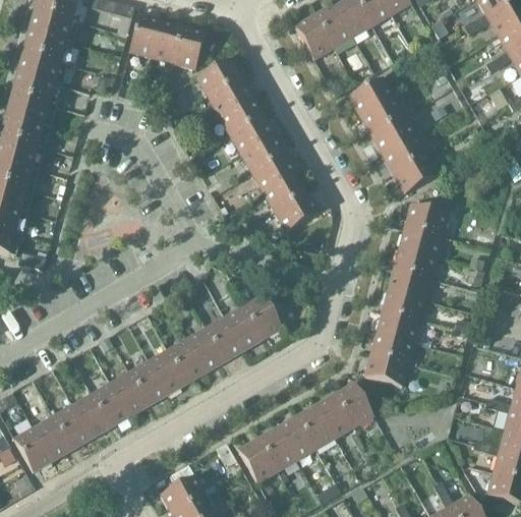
[(0,252),(16,256),(78,22),(84,0),(42,0),(0,159),(0,252)]
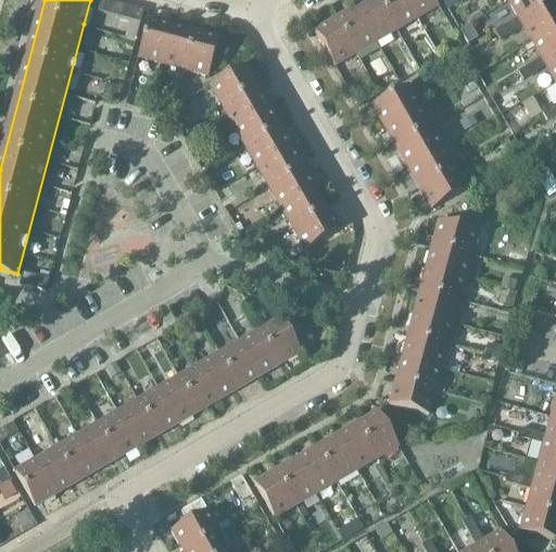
[(102,10),(104,0),(95,0),(92,8),(102,10)]
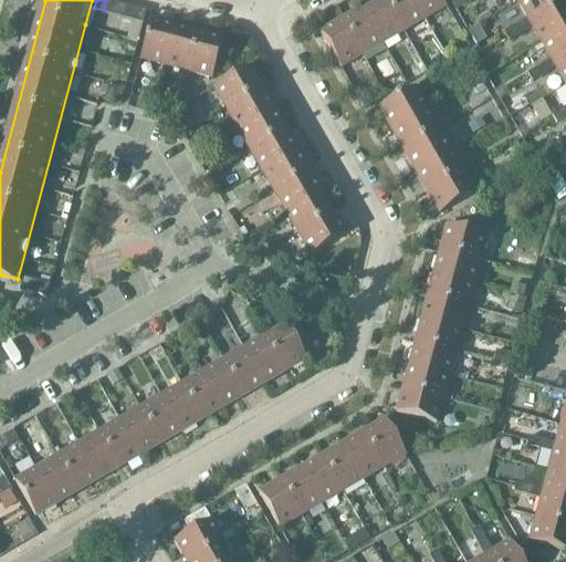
[(114,13),(117,0),(106,0),(104,10),(114,13)]
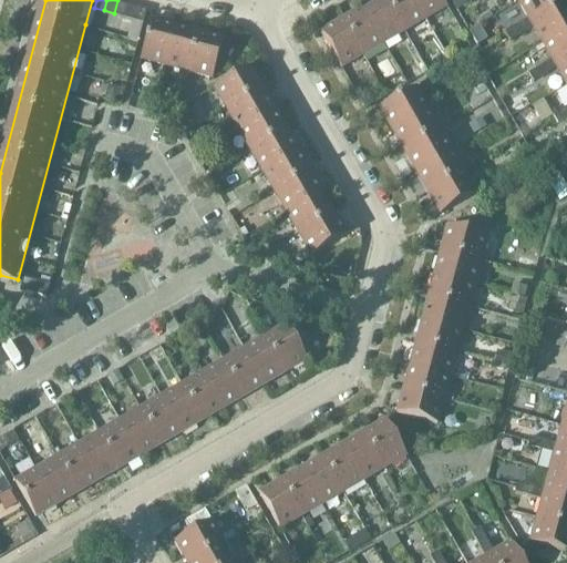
[(124,16),(127,2),(117,0),(114,13),(124,16)]
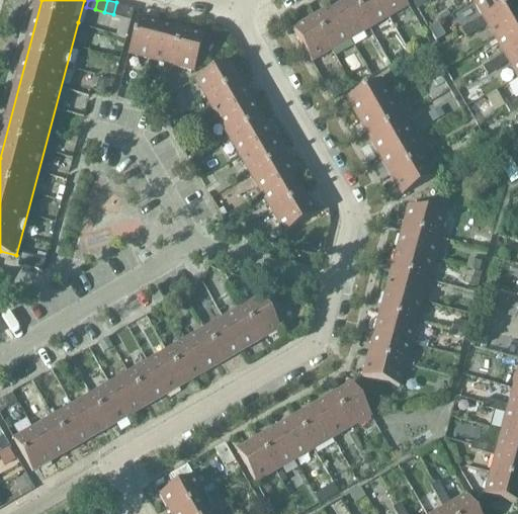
[(350,36),(369,26),(353,0),(338,0),(331,4),(350,36)]
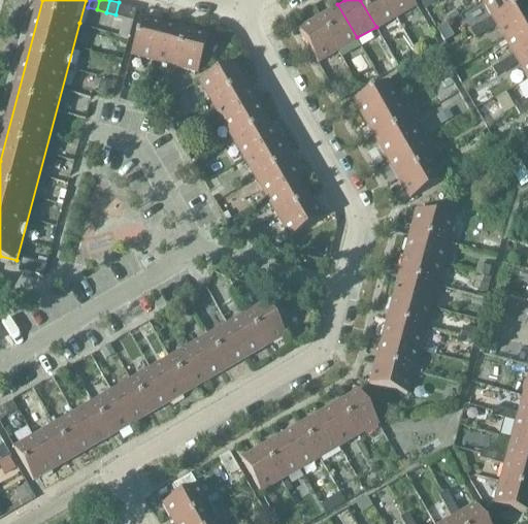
[(360,0),(376,27),(396,15),(387,0),(360,0)]
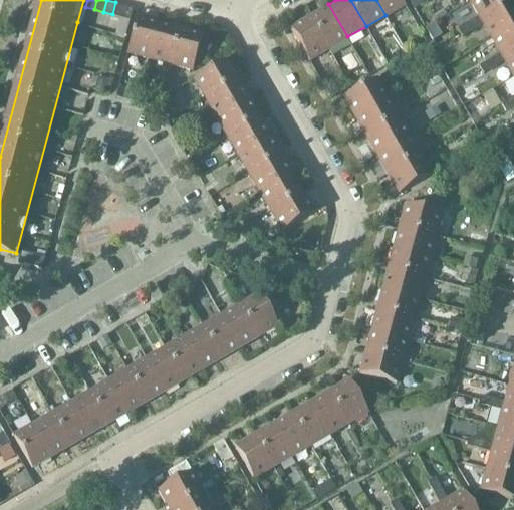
[(376,0),(386,15),(405,3),(403,0),(376,0)]
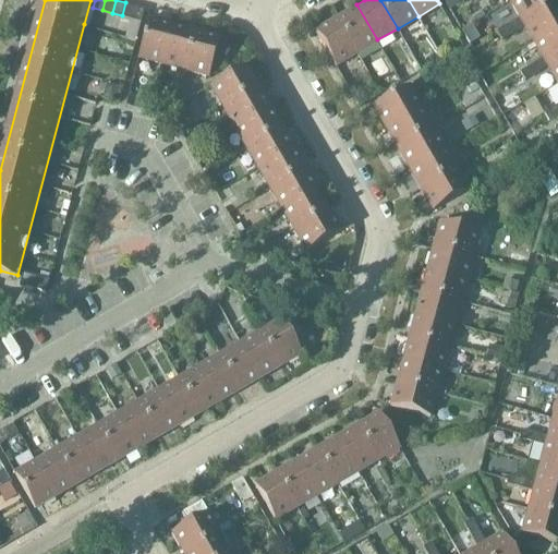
[(520,15),(508,22),(513,31),(524,24),(522,20),(554,2),(553,0),(511,0),(520,15)]
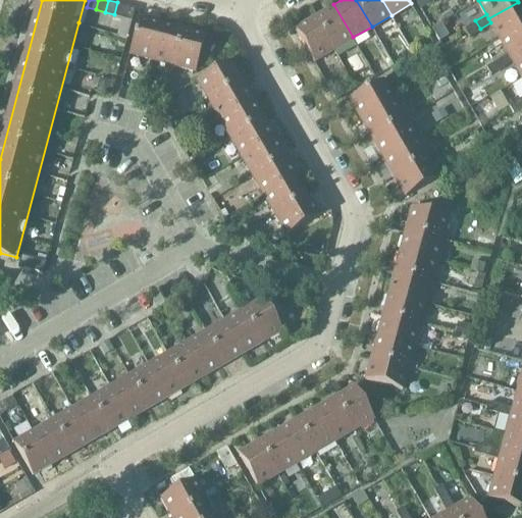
[(122,16),(125,5),(117,2),(114,14),(122,16)]
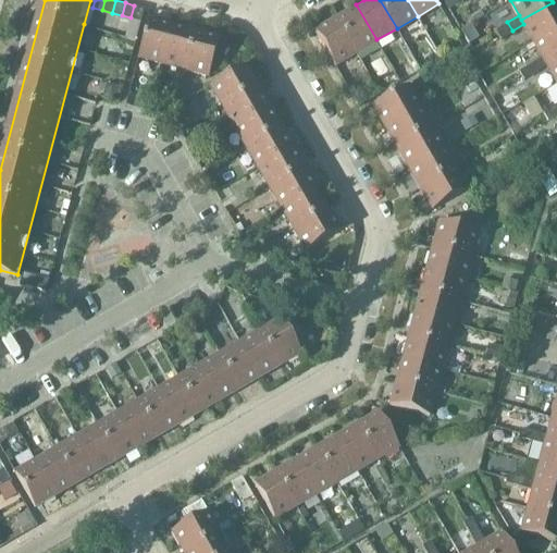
[(523,24),(533,40),(556,26),(556,10),(553,2),(521,20),(523,24)]
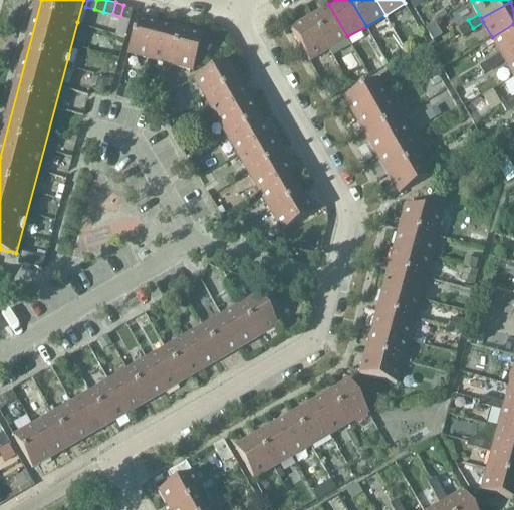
[(328,47),(347,36),(328,4),(310,15),(328,47)]
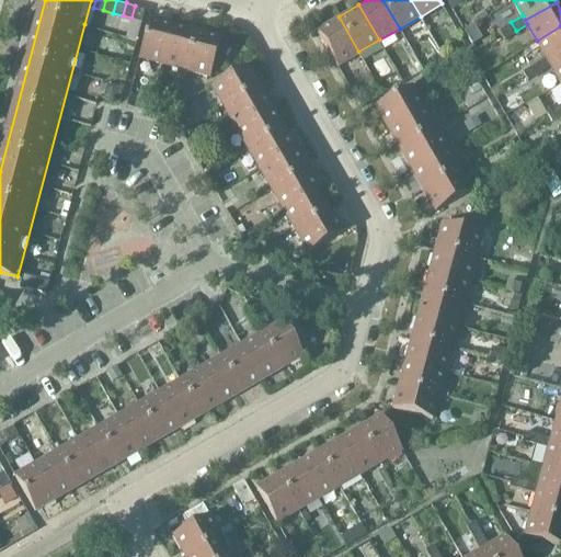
[(132,18),(141,21),(145,8),(135,6),(132,18)]
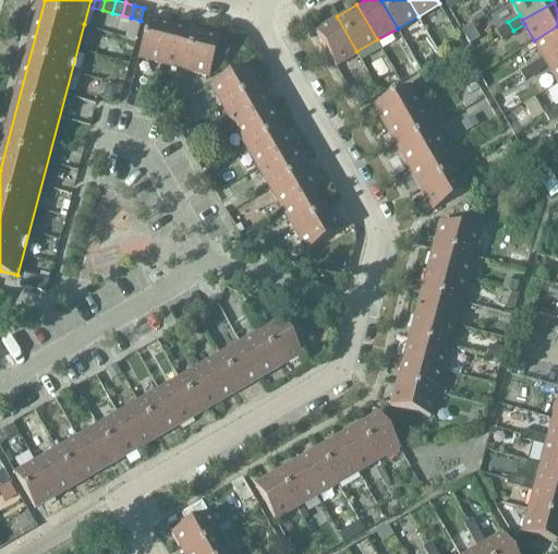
[(492,21),(481,5),(465,15),(476,32),(492,21)]
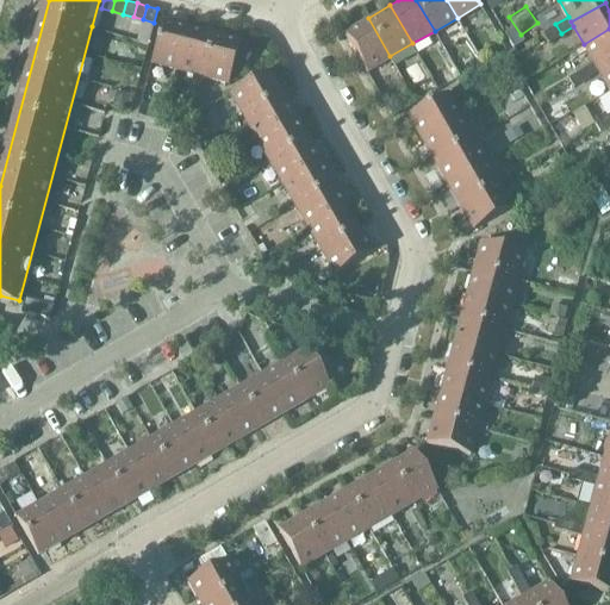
[(162,17),(151,61),(178,68),(188,24),(162,17)]
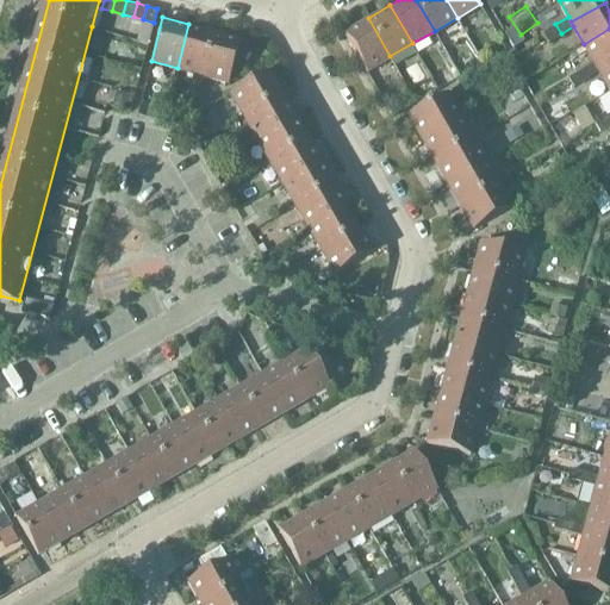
[(390,56),(368,18),(344,31),(367,69),(390,56)]
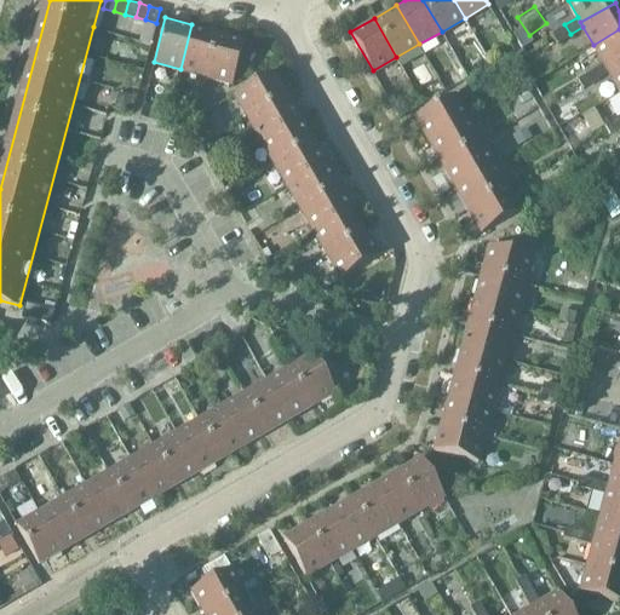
[(145,19),(144,19),(142,32),(153,35),(156,23),(145,19)]
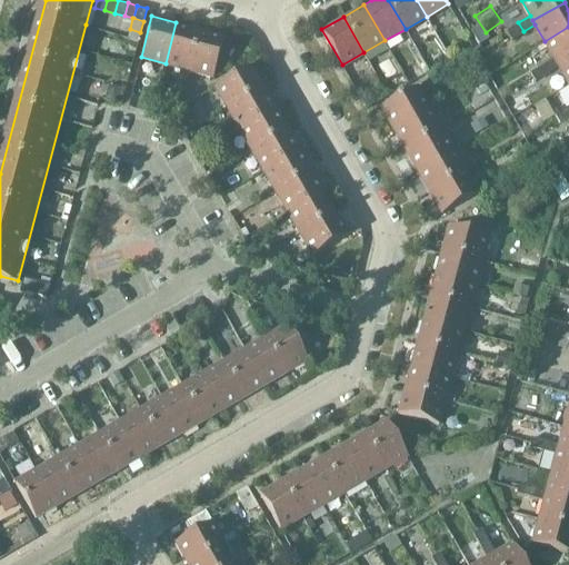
[(166,63),(189,69),(199,29),(176,22),(166,63)]
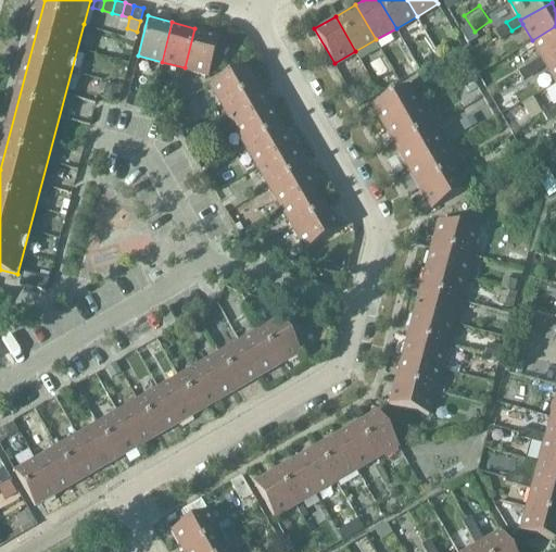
[(500,37),(512,30),(506,22),(494,29),(500,37)]
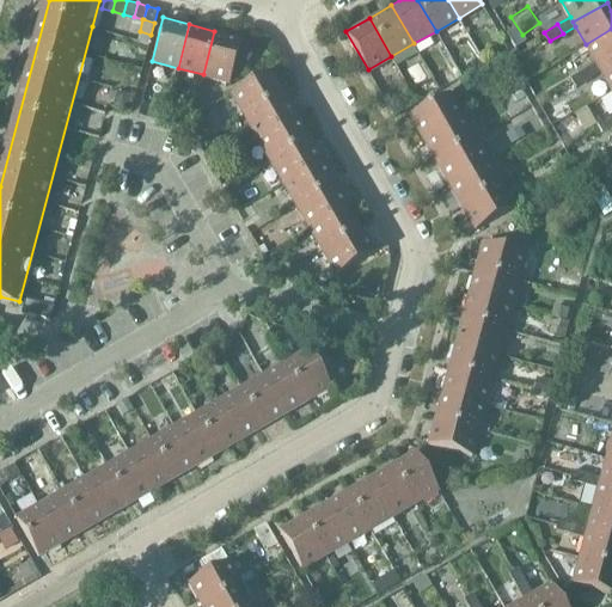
[(597,62),(583,69),(588,79),(601,71),(599,67),(611,59),(611,29),(586,44),(597,62)]
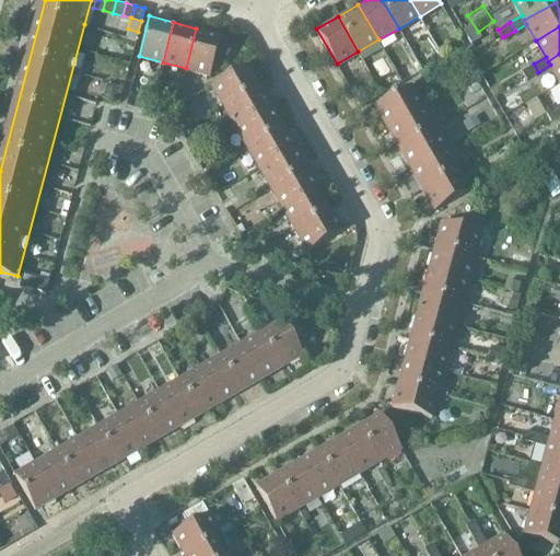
[(220,35),(196,29),(186,68),(210,74),(220,35)]
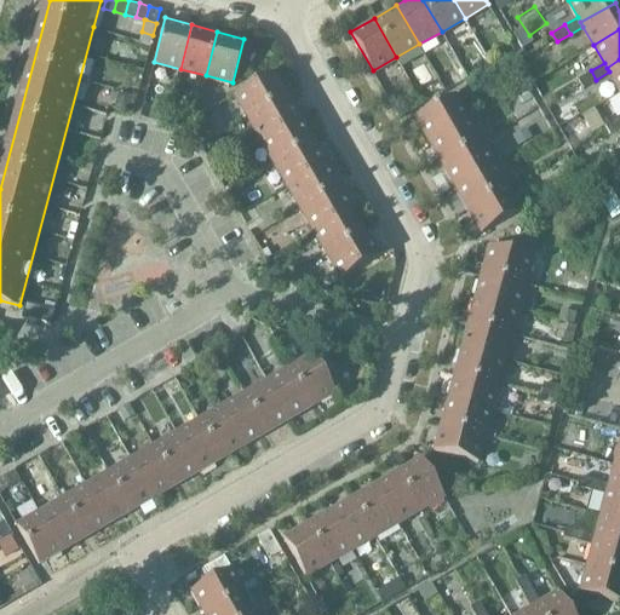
[(619,59),(607,68),(609,72),(619,90),(619,59)]
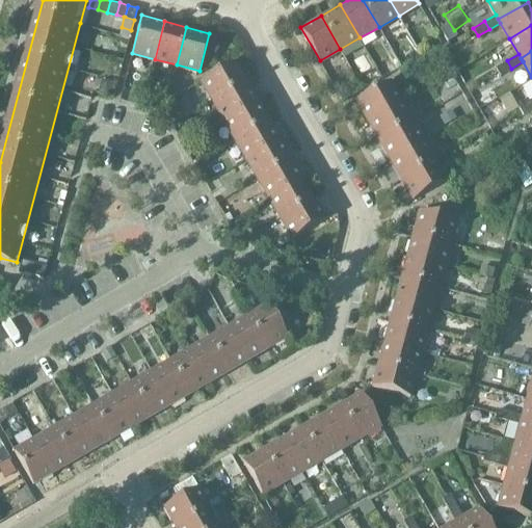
[(213,100),(246,80),(235,60),(201,79),(213,100)]
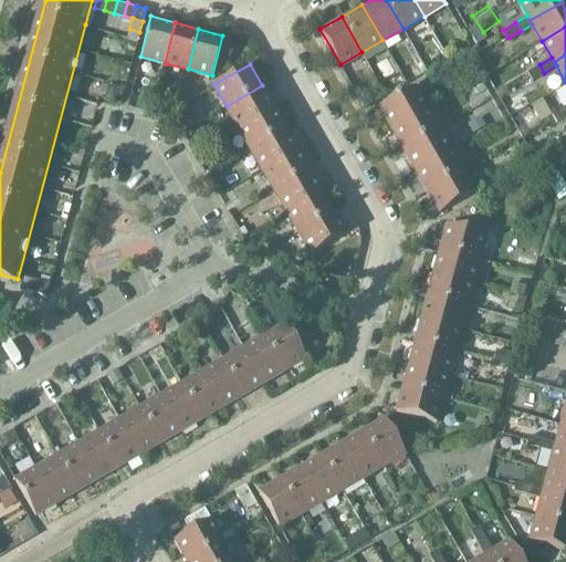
[(532,80),(544,73),(540,64),(527,71),(532,80)]
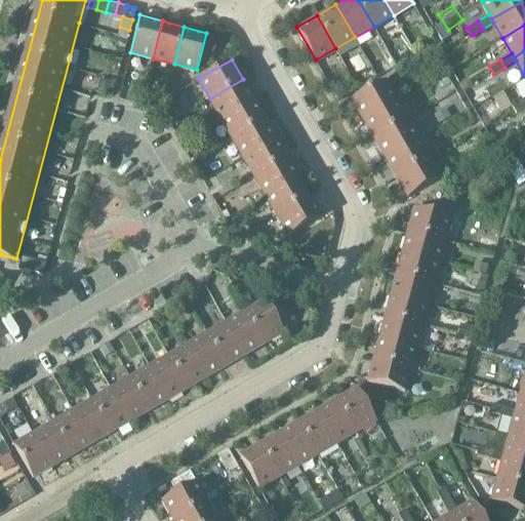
[(399,70),(389,76),(394,84),(403,78),(399,70)]
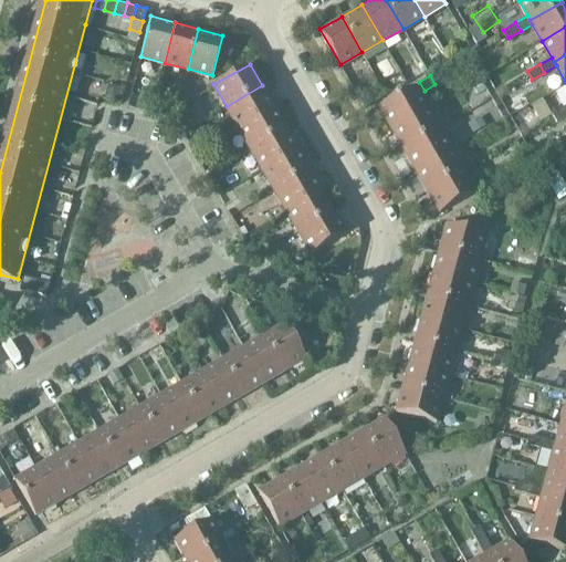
[(480,79),(472,83),(477,91),(484,87),(480,79)]
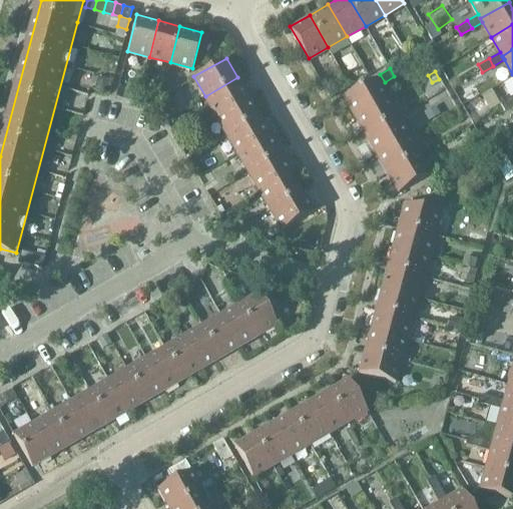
[(97,74),(94,86),(107,89),(110,77),(97,74)]
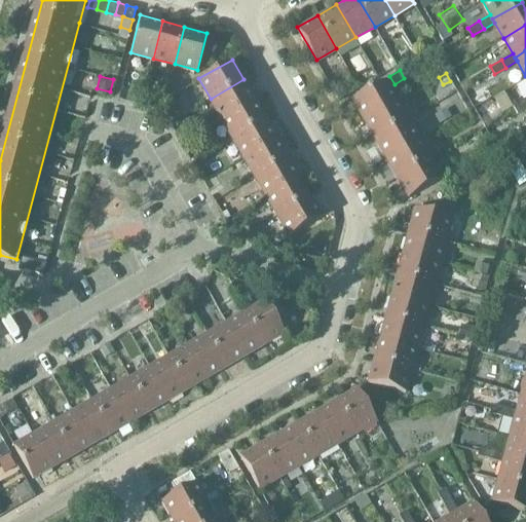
[(364,117),(397,99),(385,78),(351,98),(364,117)]
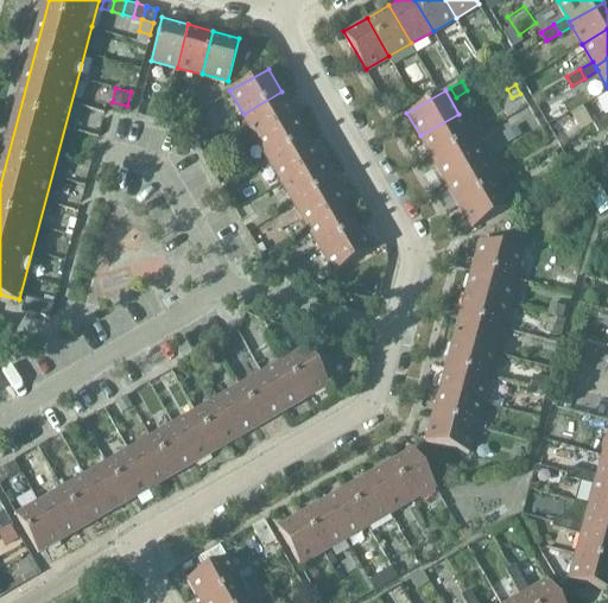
[(257,137),(295,114),(282,91),(244,114),(257,137)]
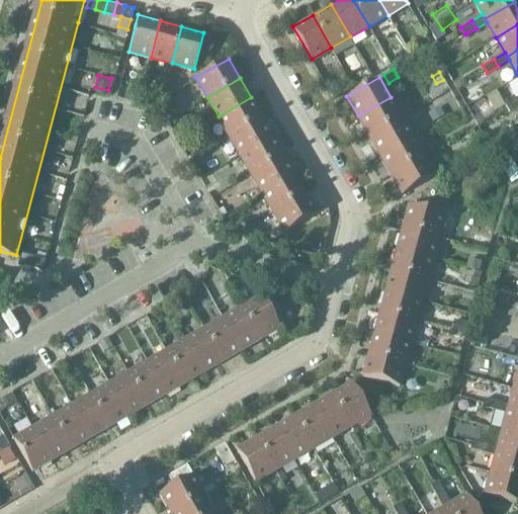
[(509,110),(517,105),(517,100),(515,96),(505,103),(509,110)]
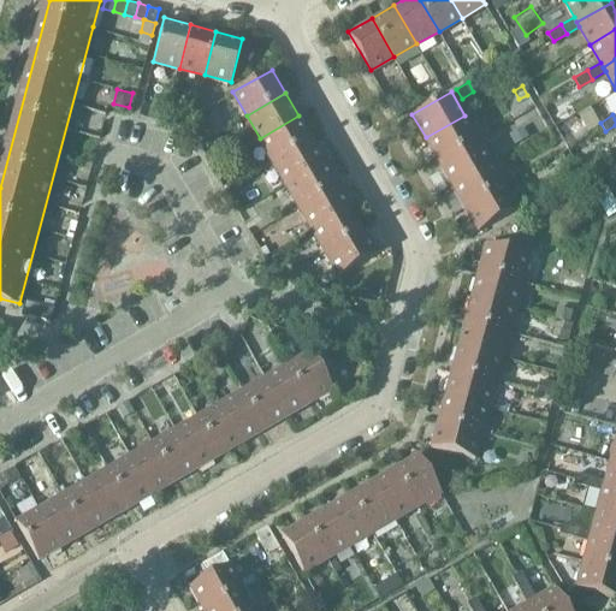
[(272,160),(312,138),(298,116),(260,138),(272,160)]
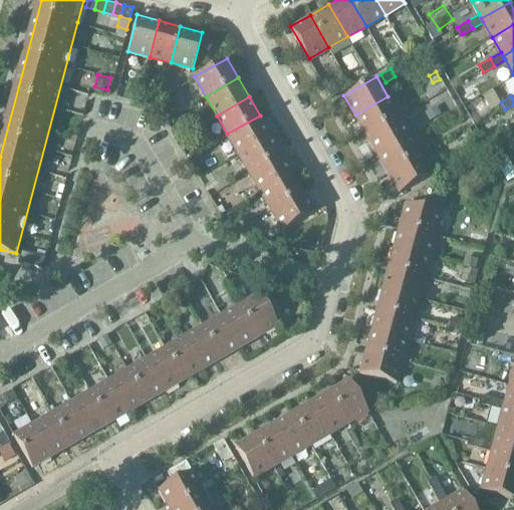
[(388,96),(355,114),(366,134),(399,114),(388,96)]
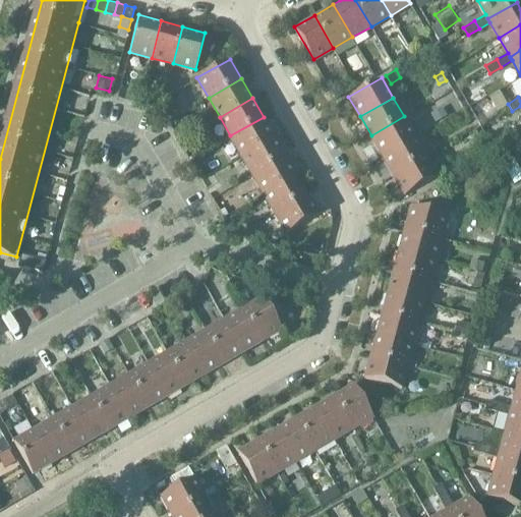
[(442,106),(430,113),(435,121),(446,114),(442,106)]
